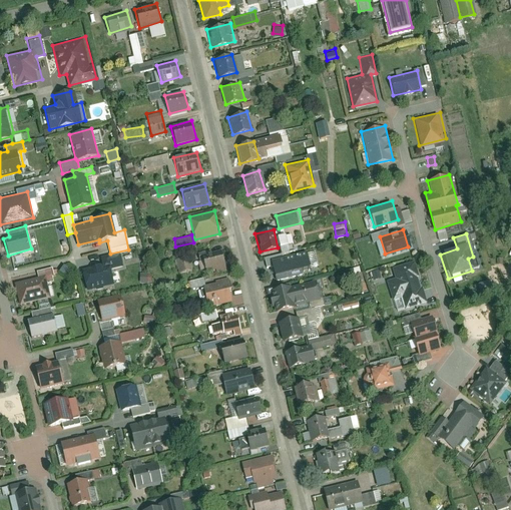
[(226,268),(222,249),(202,255),(206,272),(226,268)]
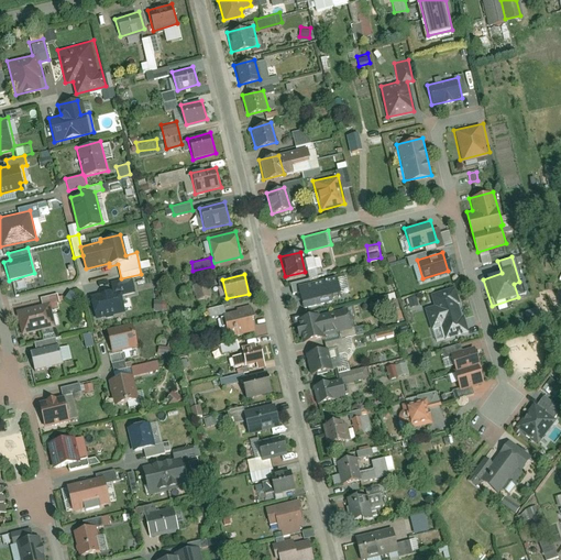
[(191,278),(194,297),(208,295),(205,276),(191,278)]
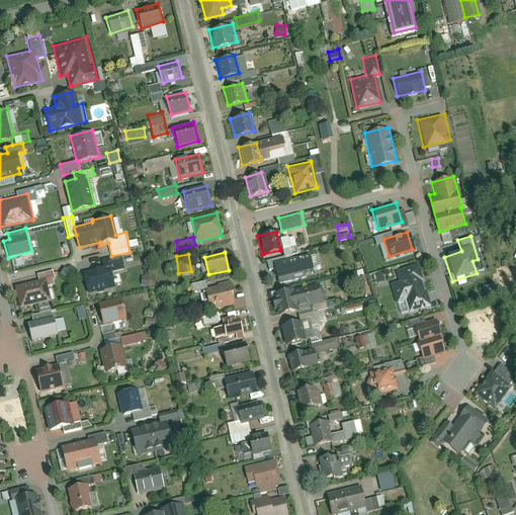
[(430,304),(418,262),(395,269),(398,280),(391,282),(396,299),(405,296),(409,310),(430,304)]
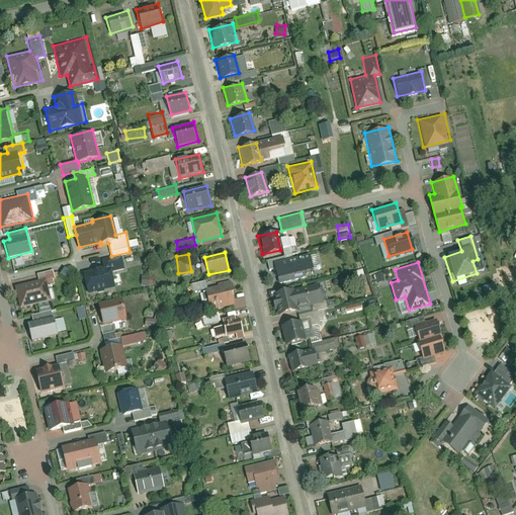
[(112,264),(82,272),(87,292),(118,284),(112,264)]
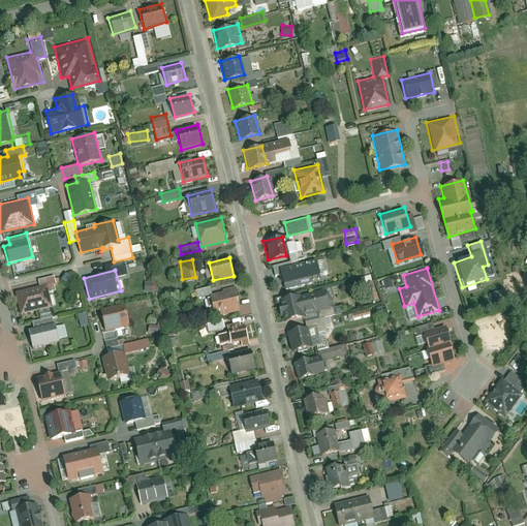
[(144,289),(155,289),(155,280),(144,280),(144,289)]
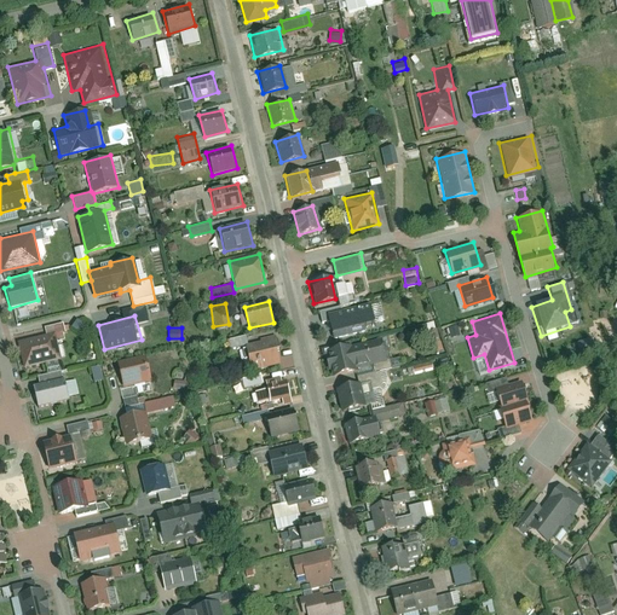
[(56,332),(17,342),(23,366),(62,357),(56,332)]
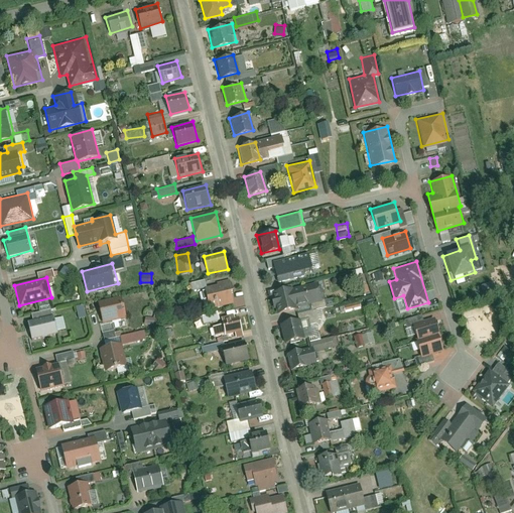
[(235,301),(229,280),(204,286),(209,308),(235,301)]
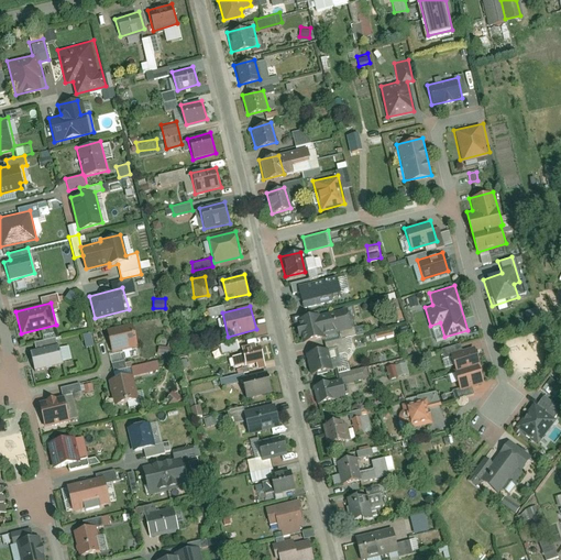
[(294,314),(300,341),(322,336),(321,333),(348,328),(343,307),(317,314),(316,309),(294,314)]
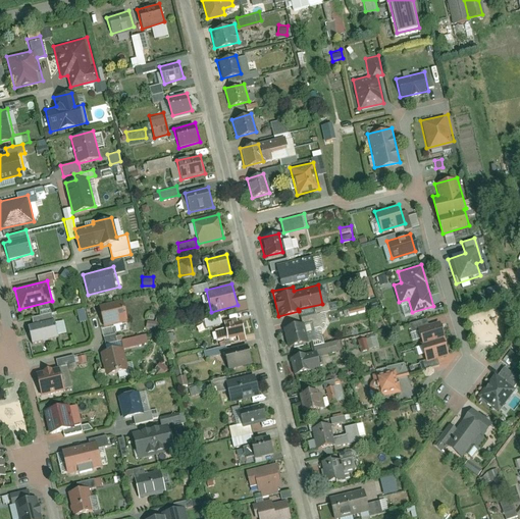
[(123,300),(98,307),(103,325),(128,319),(123,300)]
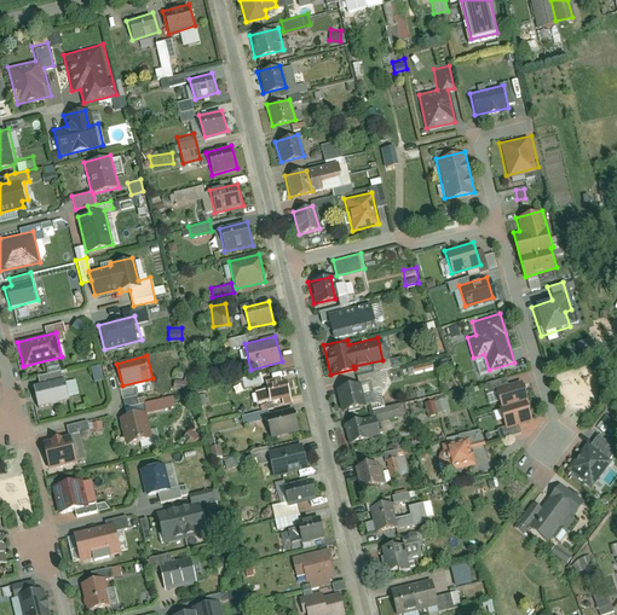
[(413,371),(433,365),(431,358),(410,363),(413,371)]
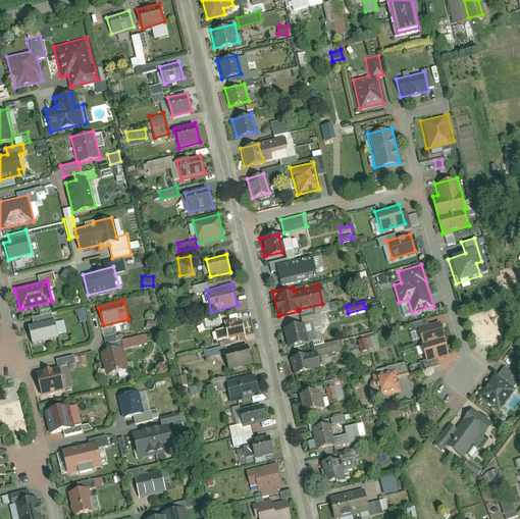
[(84,307),(75,308),(79,320),(86,318),(84,307)]
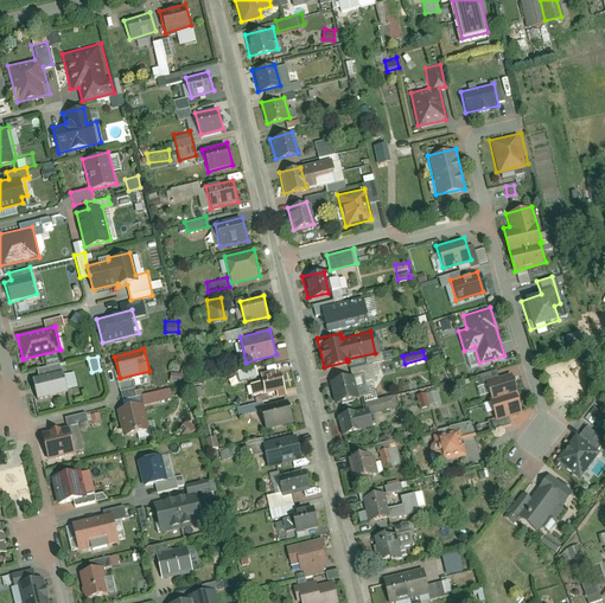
[(236,369),(239,378),(258,373),(255,364),(236,369)]
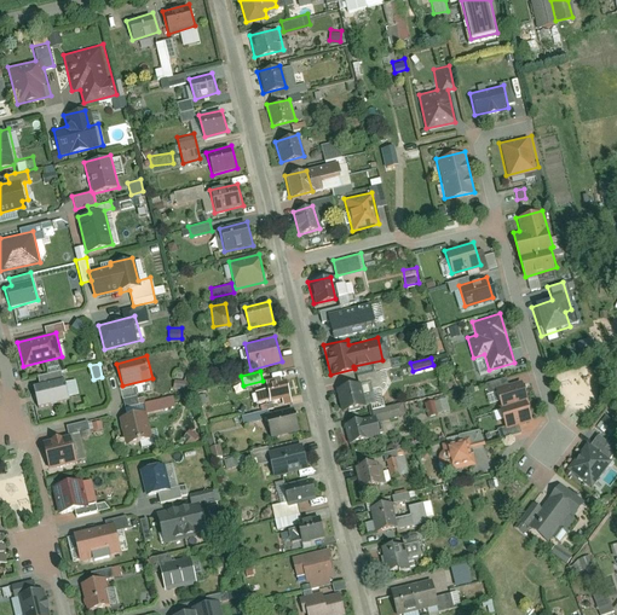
[(174,377),(172,386),(184,388),(185,381),(174,377)]
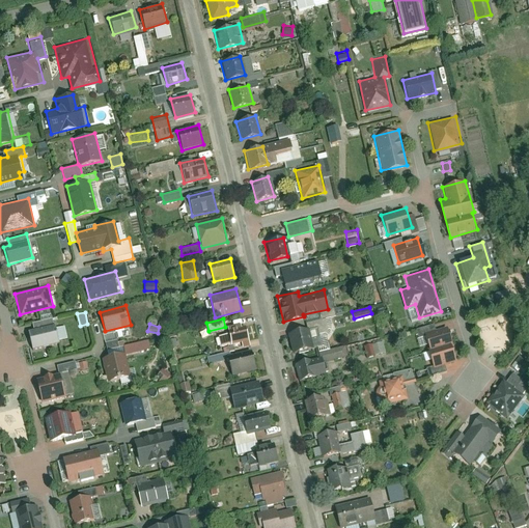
[(52,325),(26,331),(30,349),(56,342),(52,325)]
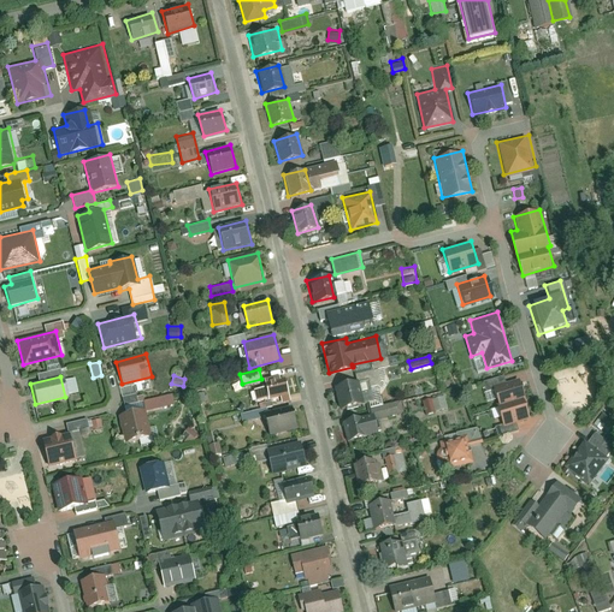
[(290,394),(287,376),(265,381),(270,399),(290,394)]
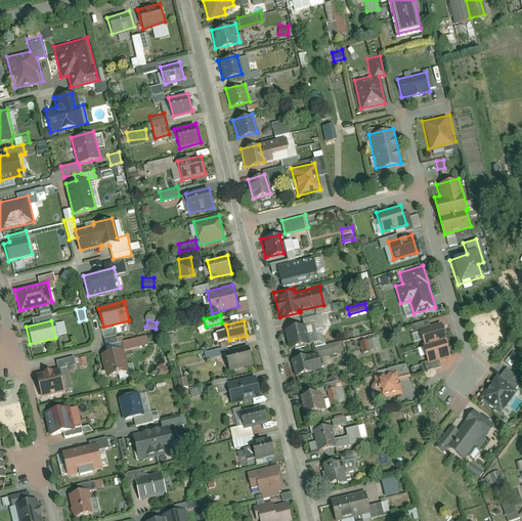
[(446,338),(440,321),(420,329),(425,344),(421,345),(427,362),(449,354),(444,339),(446,338)]
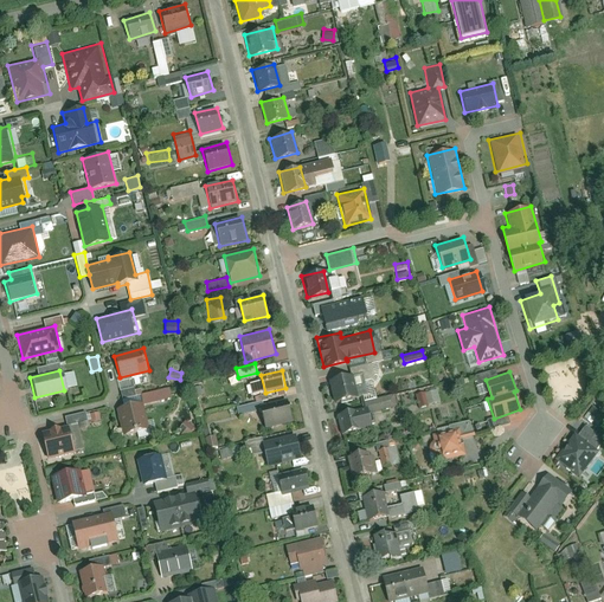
[(349,374),(327,380),(332,401),(354,396),(349,374)]
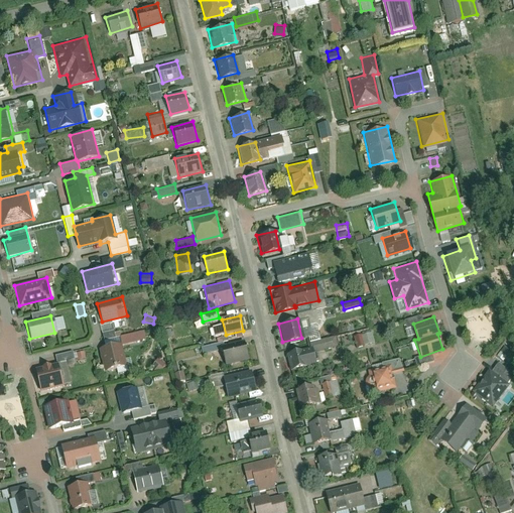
[(354,333),(356,345),(374,342),(372,330),(354,333)]
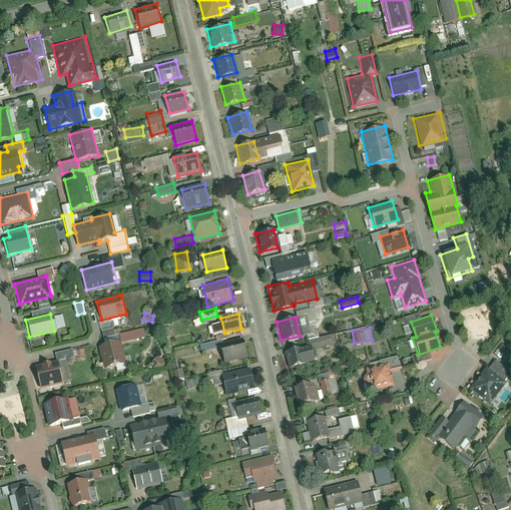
[(247,357),(243,338),(220,343),(224,362),(247,357)]
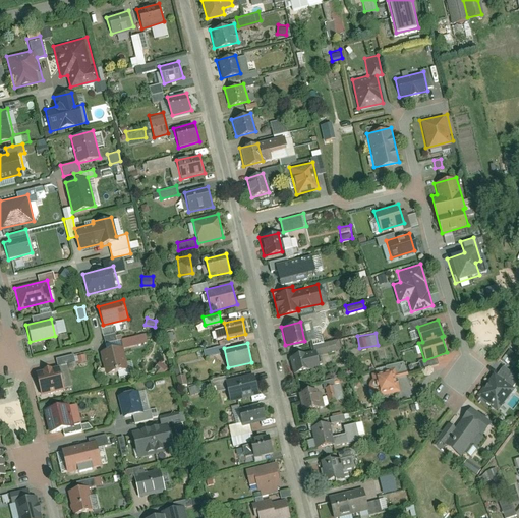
[(123,345),(100,350),(106,375),(128,368),(123,345)]
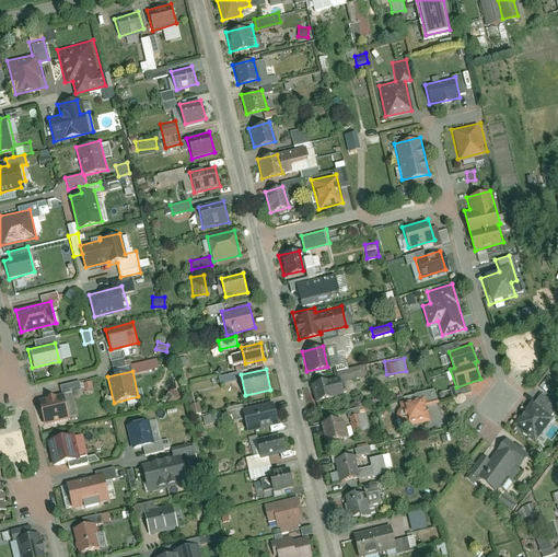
[(338,376),(307,383),(312,402),(341,394),(338,376)]
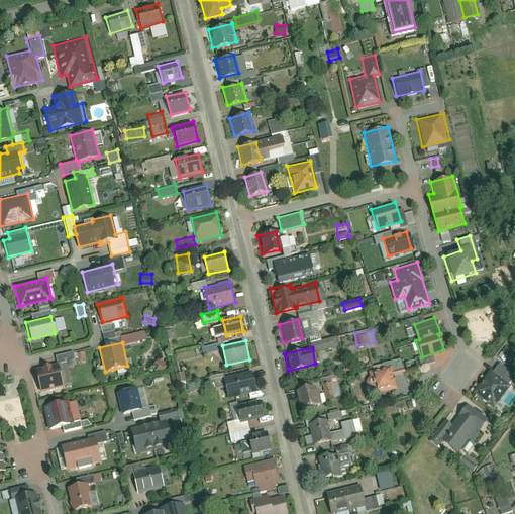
[(163,370),(165,361),(156,357),(152,367),(163,370)]
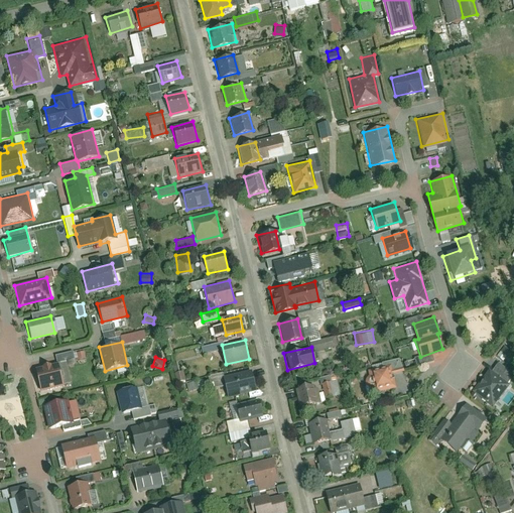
[(487,366),(470,389),(493,405),(513,376),(513,373),(498,362),(492,370),(487,366)]
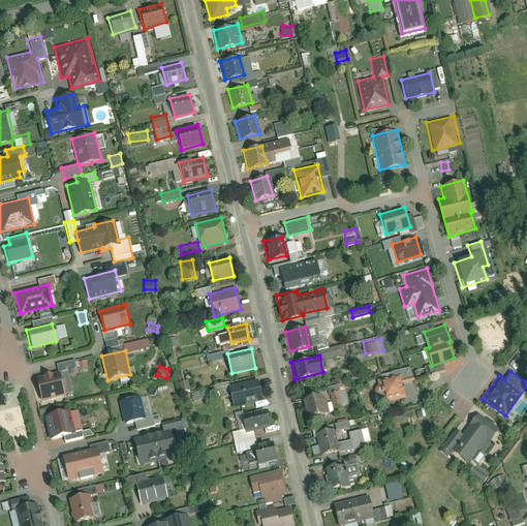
[(60,372),(36,378),(41,400),(66,394),(60,372)]
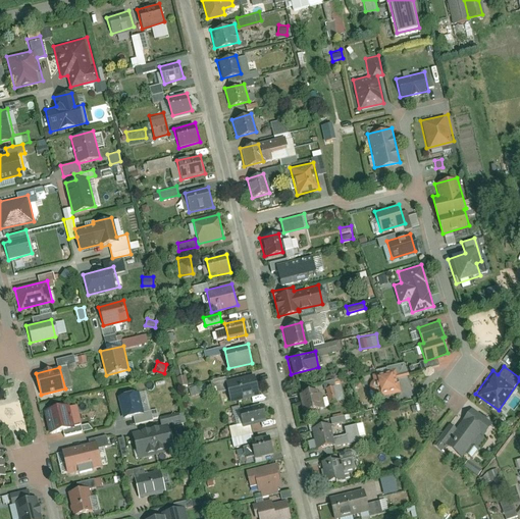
[(399,391),(392,368),(370,375),(377,397),(399,391)]
